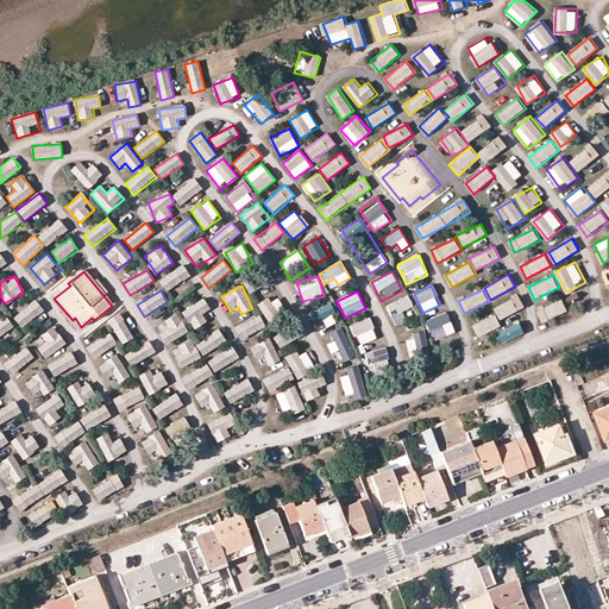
[(408,296),(387,306),(393,320),(414,311),(408,296)]
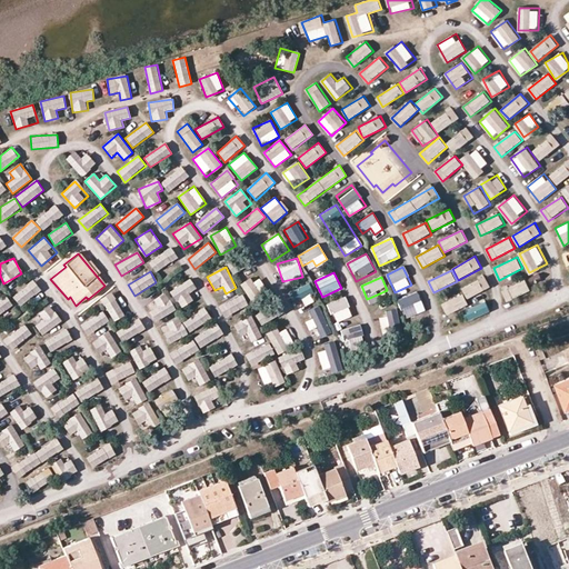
[(468,298),(491,288),(486,277),(462,287),(468,298)]
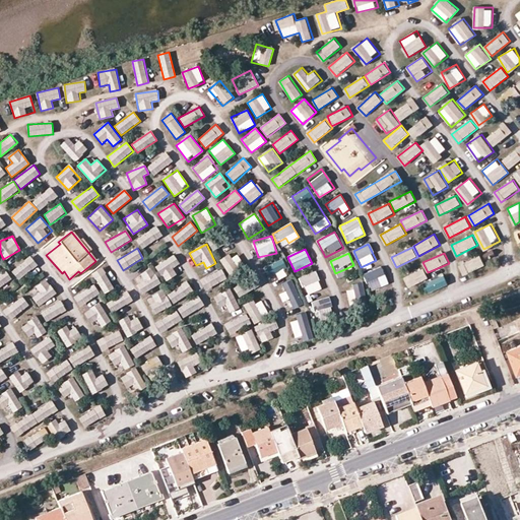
[(230,255),(220,259),(229,275),(238,270),(230,255)]
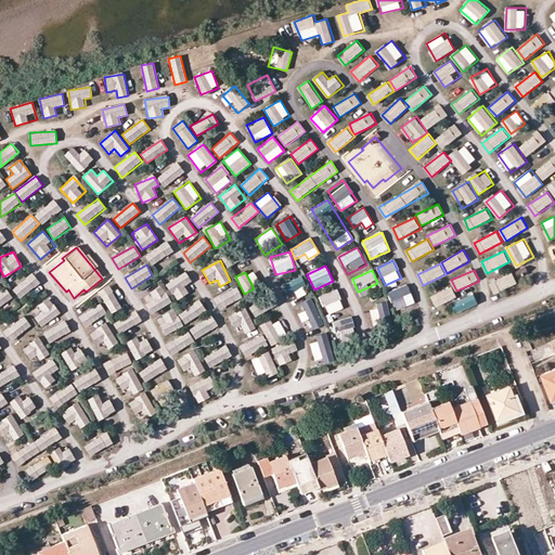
[(514,273),(490,282),(494,293),(518,284),(514,273)]
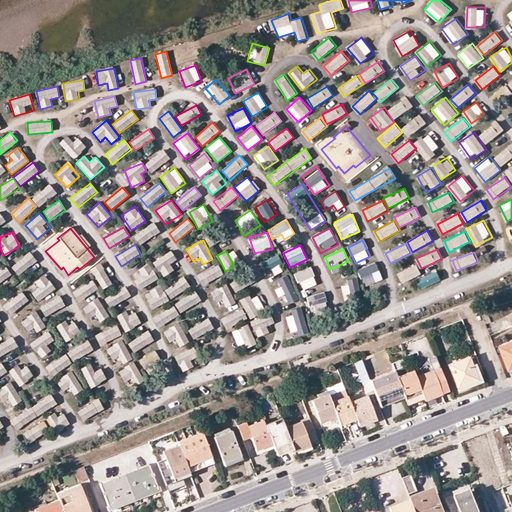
[(18,276),(37,262),(31,253),(11,267),(18,276)]
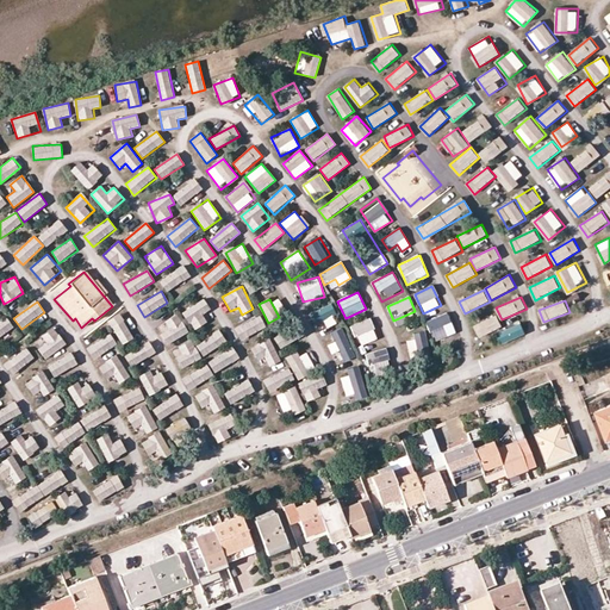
[(212,319),(203,302),(184,312),(194,330),(212,319)]
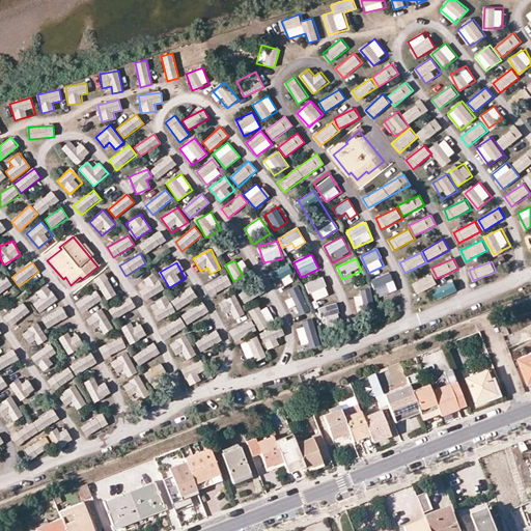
[(282,280),(284,286),(295,281),(287,264),(270,273),(274,283),(282,280)]
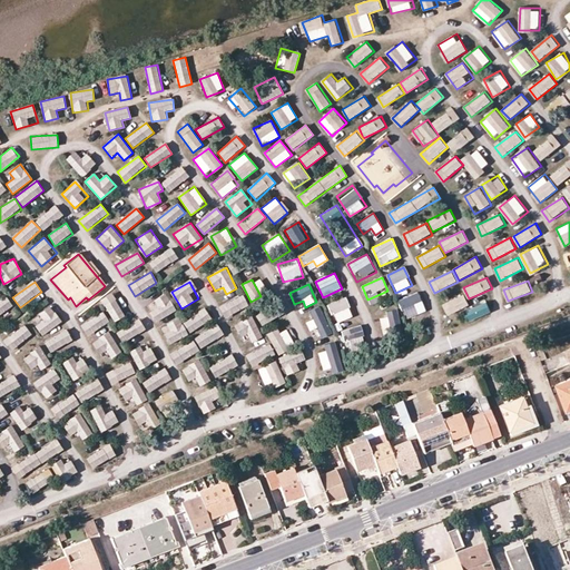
[(419,292),(399,300),(406,320),(426,312),(419,292)]
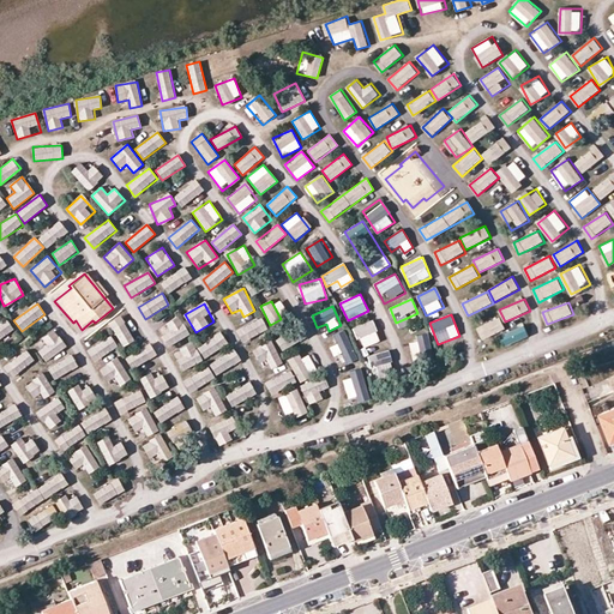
[(121,315),(108,323),(122,348),(136,341),(121,315)]
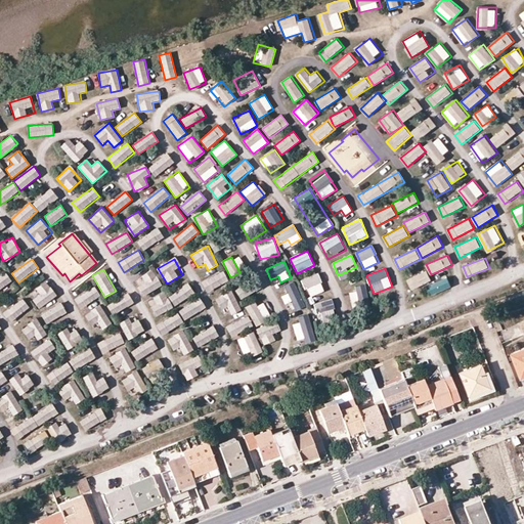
[(143,298),(163,285),(153,270),(141,277),(145,282),(137,288),(143,298)]
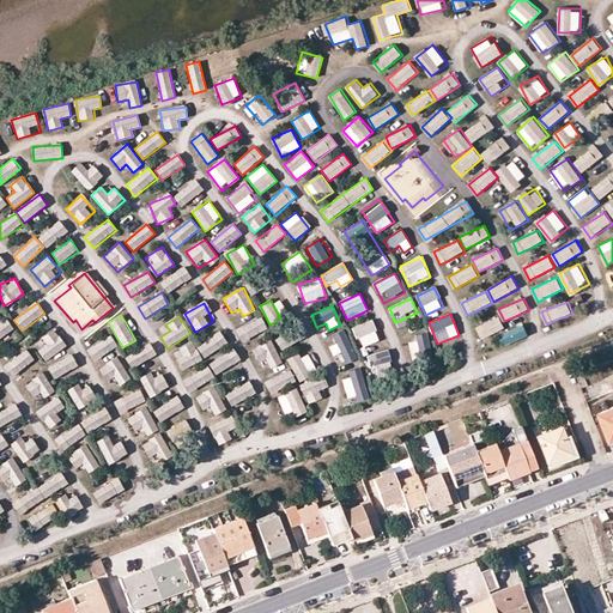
[(483,339),(505,327),(501,316),(477,327),(483,339)]
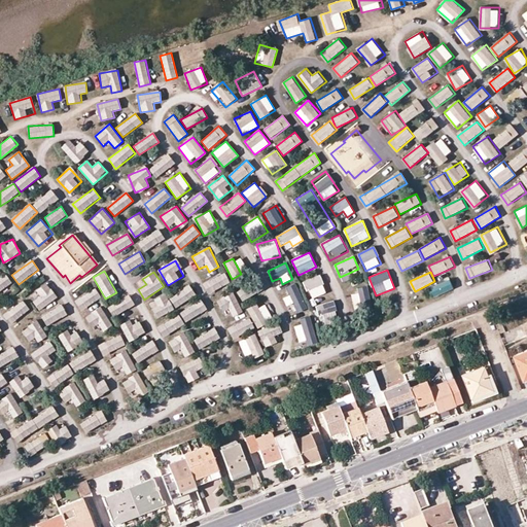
[(224,273),(203,284),(208,294),(230,284),(224,273)]
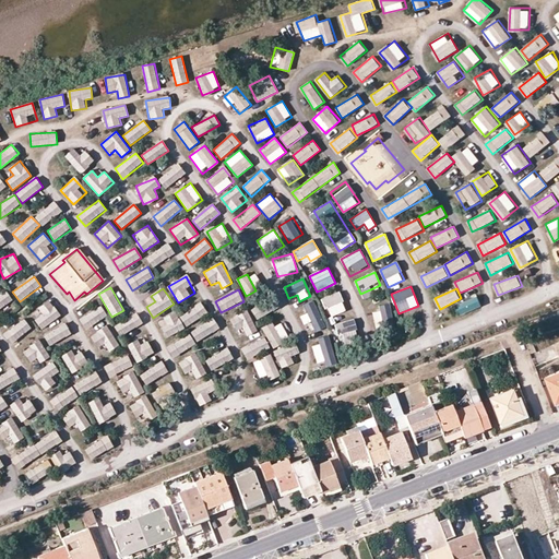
[(0,310),(13,300),(4,290),(0,293),(0,310)]
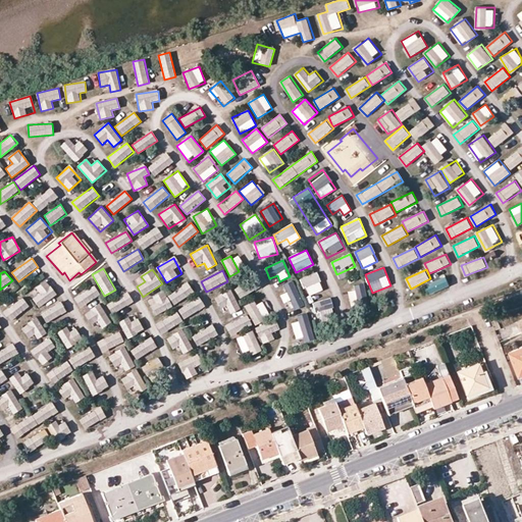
[(301,279),(309,297),(324,290),(316,272),(301,279)]
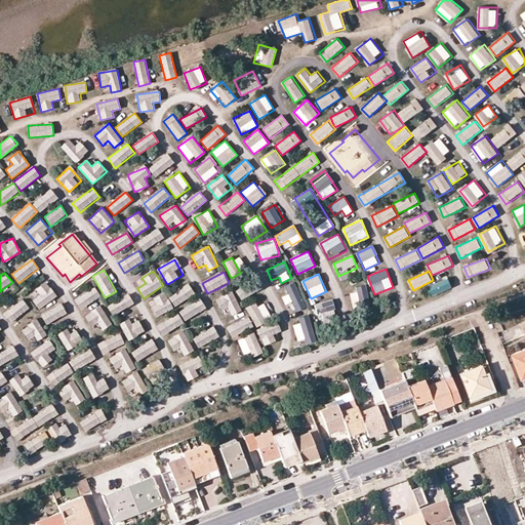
[(429,286),(432,295),(452,287),(449,278),(429,286)]
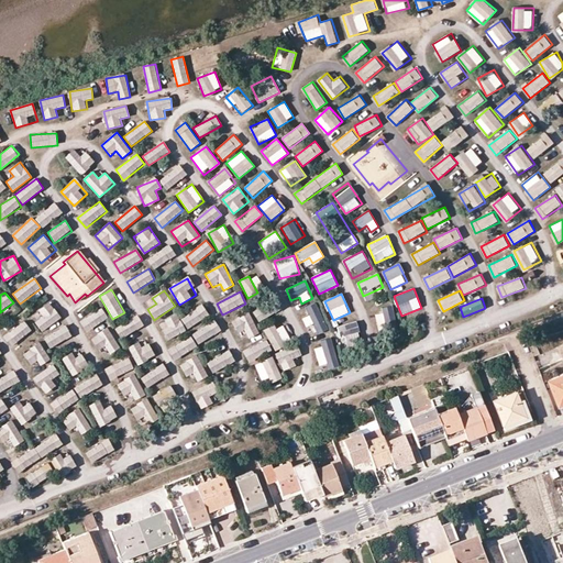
[(37,311),(42,317),(34,322),(41,332),(61,319),(50,302),(37,311)]
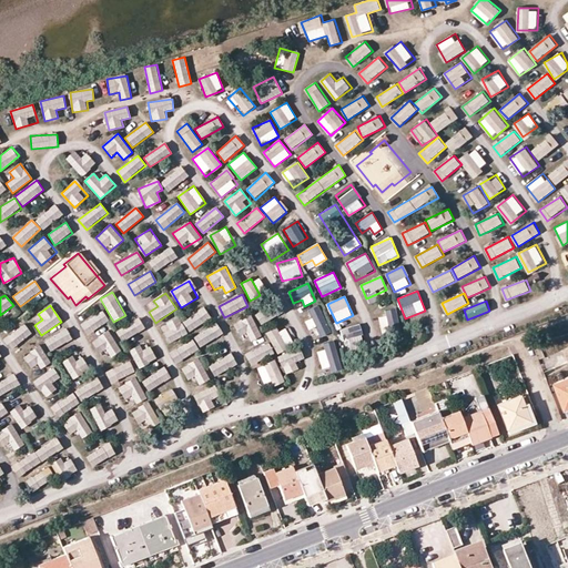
[(312,330),(316,327),(321,337),(331,333),(320,306),(304,312),(312,330)]
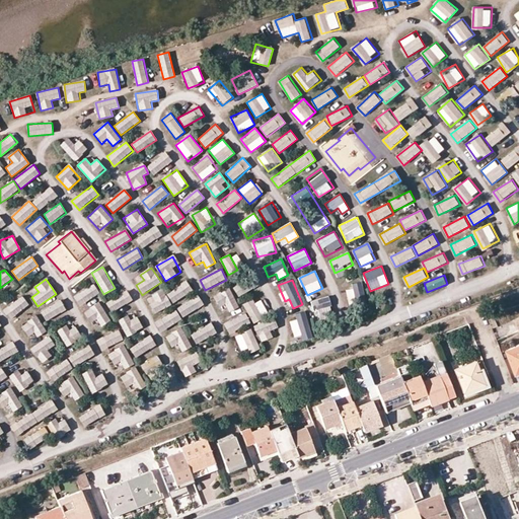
[(171,301),(193,293),(189,283),(167,291),(171,301)]
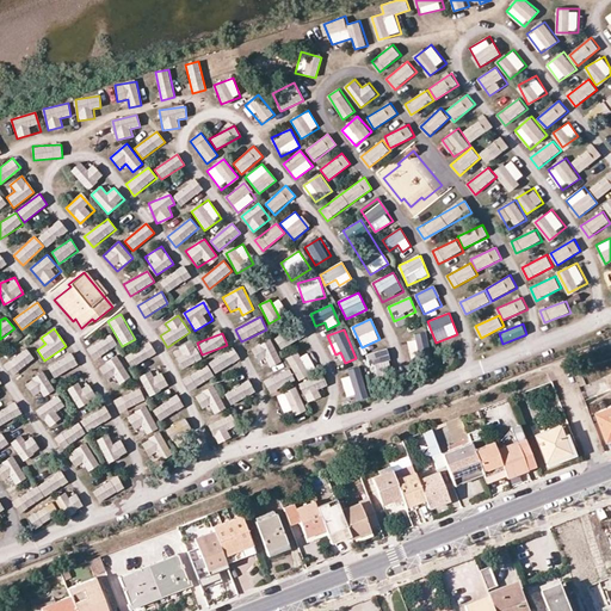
[(94,360),(117,346),(110,334),(86,350),(94,360)]
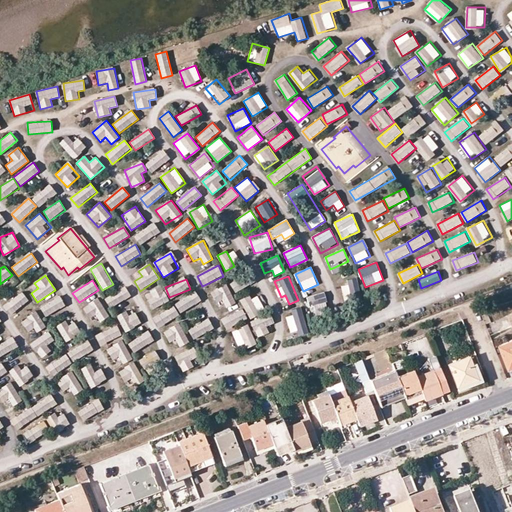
[(357,280),(340,283),(344,300),(360,297),(357,280)]
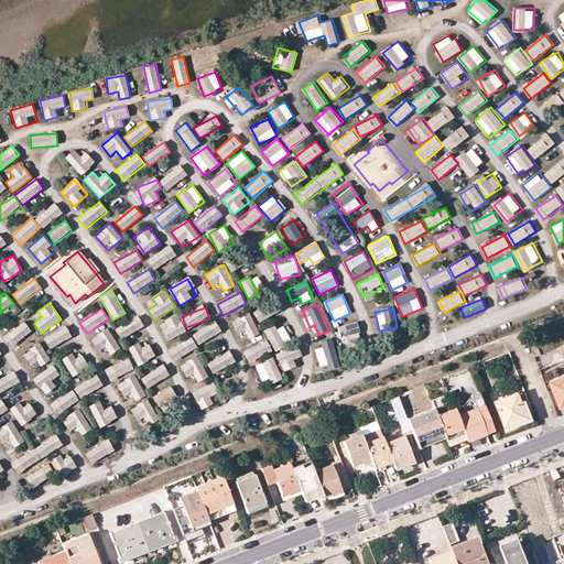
[(241,342),(260,334),(250,313),(232,322),(241,342)]
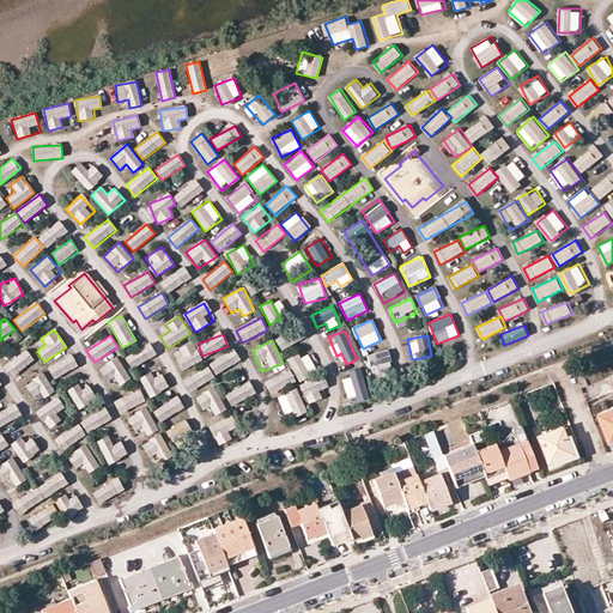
[(181,369),(201,363),(195,343),(180,347),(182,357),(178,358),(181,369)]
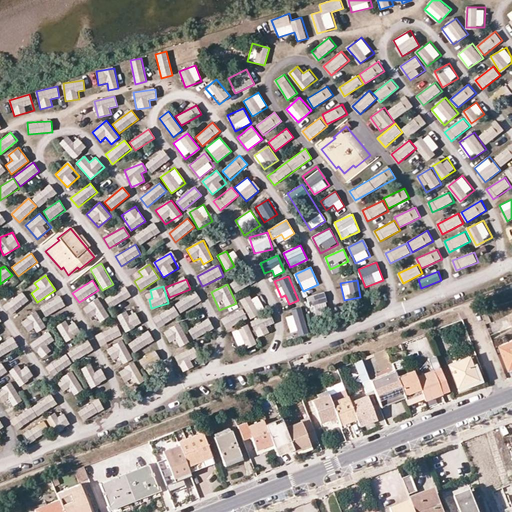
[(127,288),(105,296),(109,307),(131,299),(127,288)]
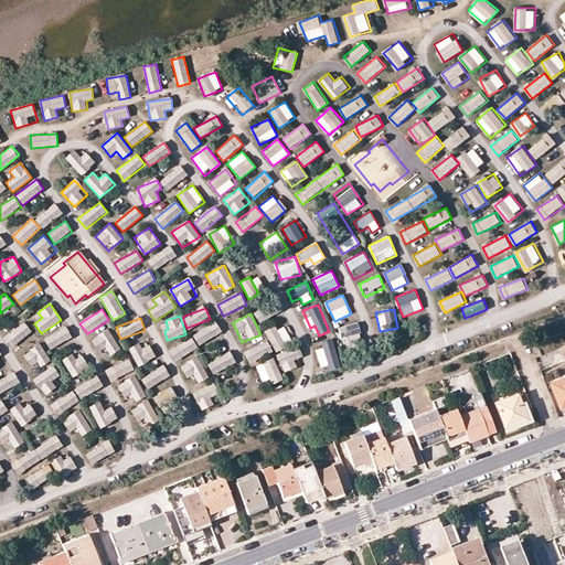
[(192,337),(199,347),(222,332),(215,321),(192,337)]
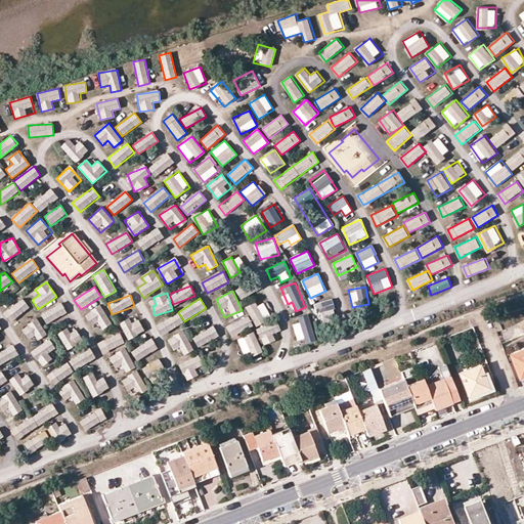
[(10,323),(30,308),(23,299),(3,314),(10,323)]
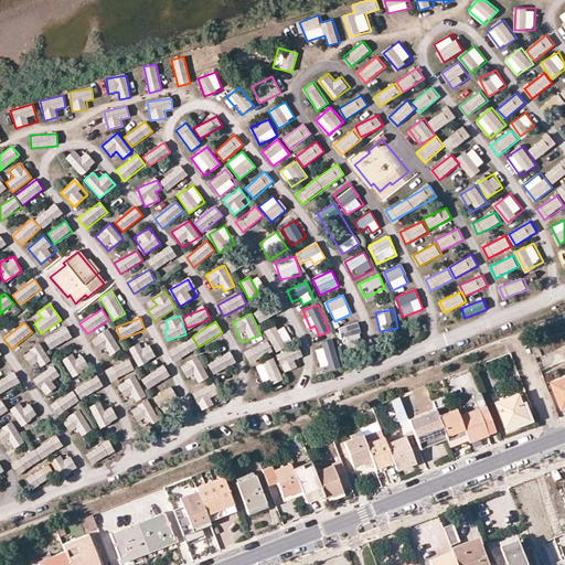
[(339,328),(342,339),(360,334),(356,323),(339,328)]
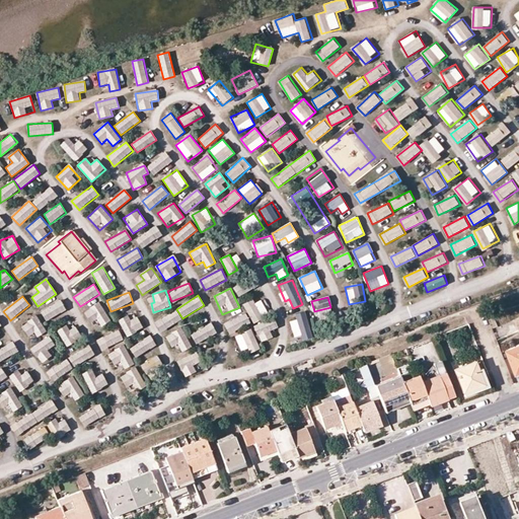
[(251,323),(260,320),(257,316),(267,313),(262,299),(244,304),(251,323)]
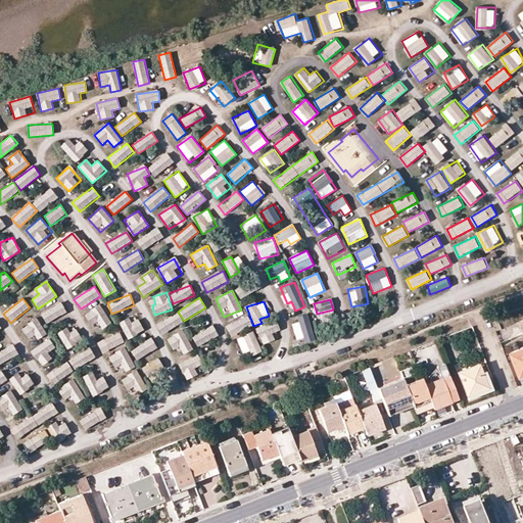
[(46,325),(66,313),(60,302),(40,315),(46,325)]
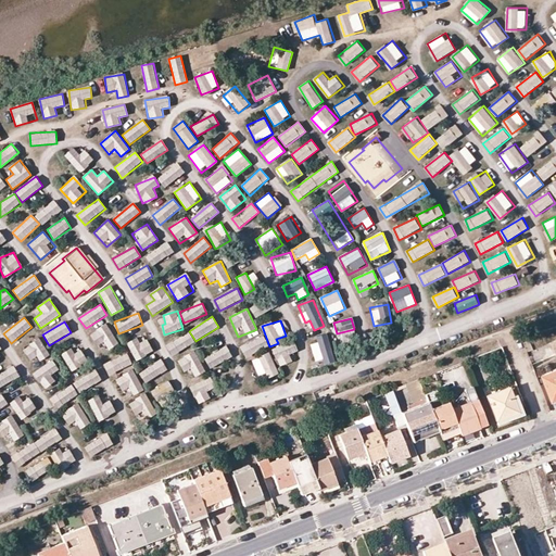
[(104,342),(109,350),(118,344),(106,324),(89,335),(97,346),(104,342)]
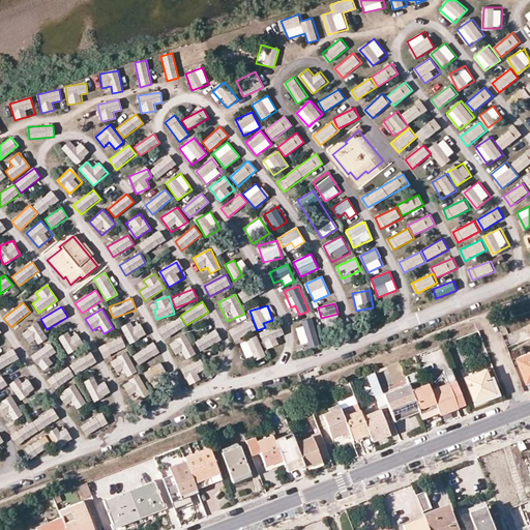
[(158,329),(165,340),(185,327),(179,317),(158,329)]
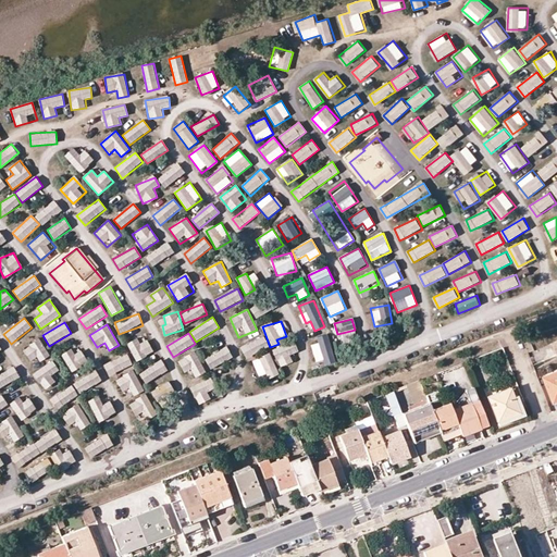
[(263,336),(240,346),(245,357),(268,347),(263,336)]
